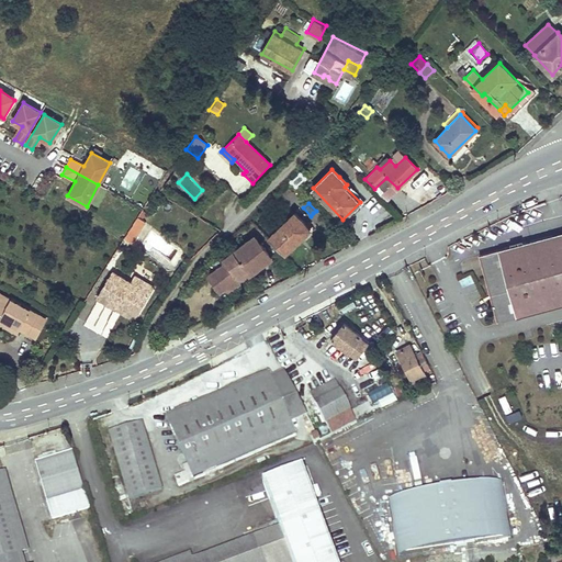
[(284,254),(293,245),(301,236),(299,234),(306,226),(294,213),(268,238),(284,254)]
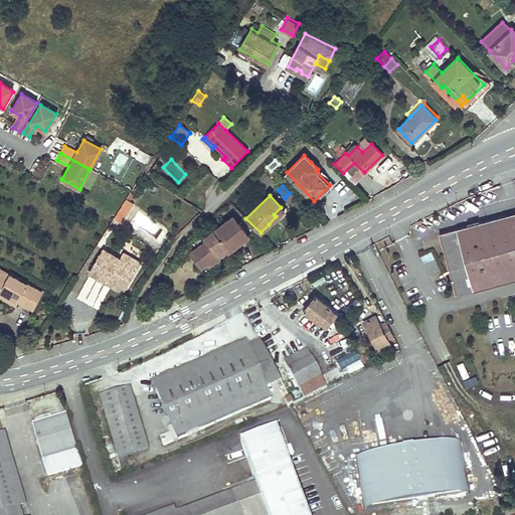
[(132,202),(126,198),(116,214),(122,217),(132,202)]
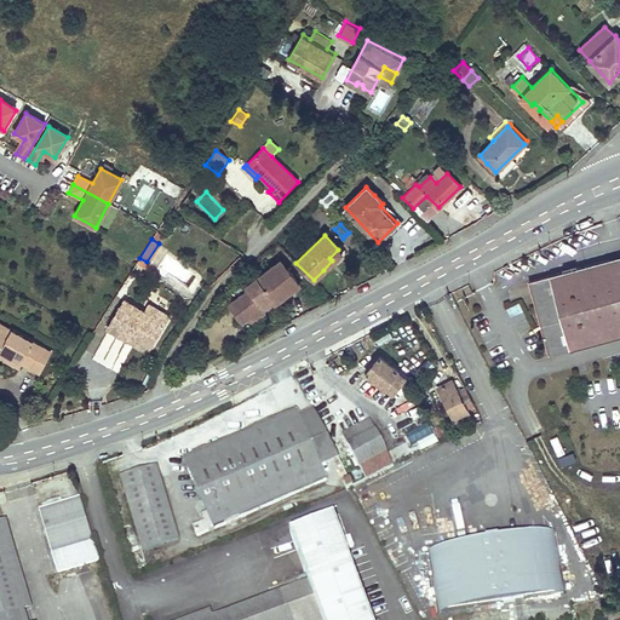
[(332,260),(340,252),(338,250),(329,258),(332,260)]
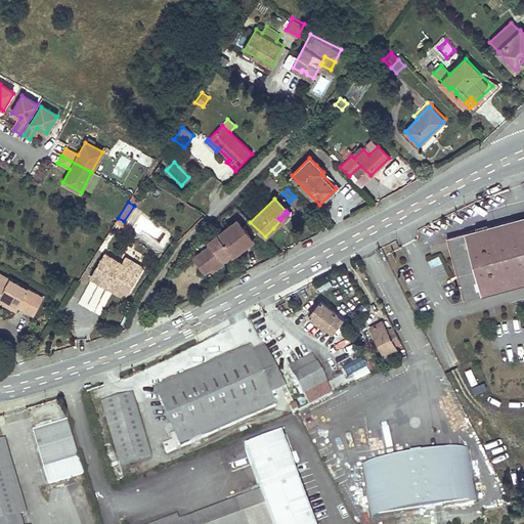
[(523,216),(448,237),(456,268),(465,300),(523,282),(523,216)]
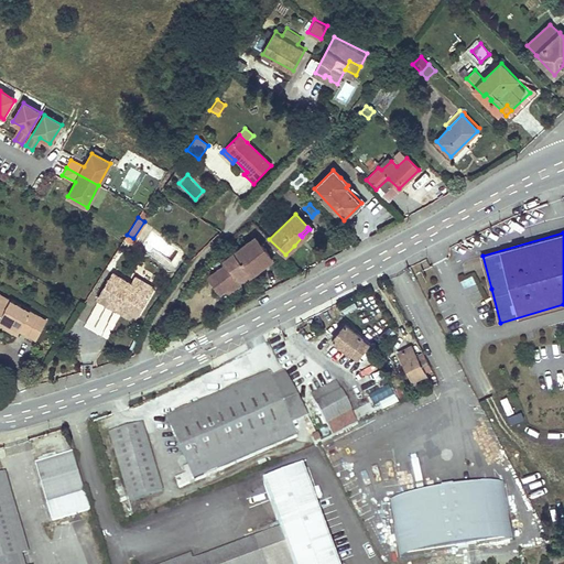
[(256,237),(224,261),(223,268),(215,273),(226,289),(228,292),(243,281),(240,277),(248,271),(251,275),(272,259),(256,237)]
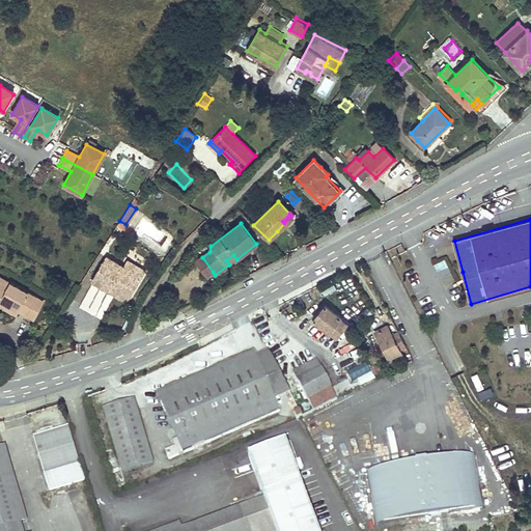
[(233,255),(226,260),(229,264),(236,259),(233,255)]
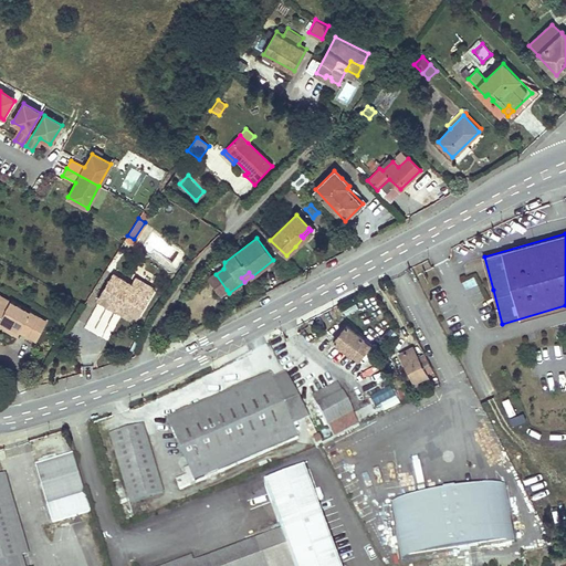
[(113,274),(105,286),(98,300),(115,310),(118,306),(136,317),(149,296),(154,289),(137,279),(133,286),(113,274)]
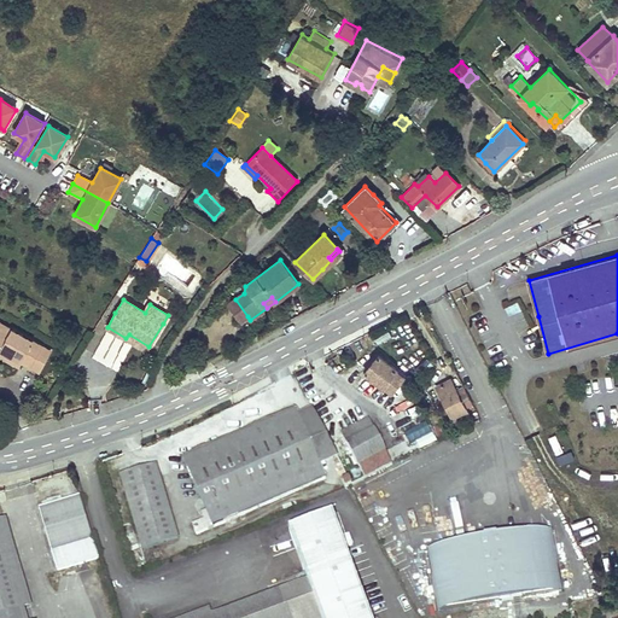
[(248,316),(235,299),(228,305),(240,322),(248,316)]
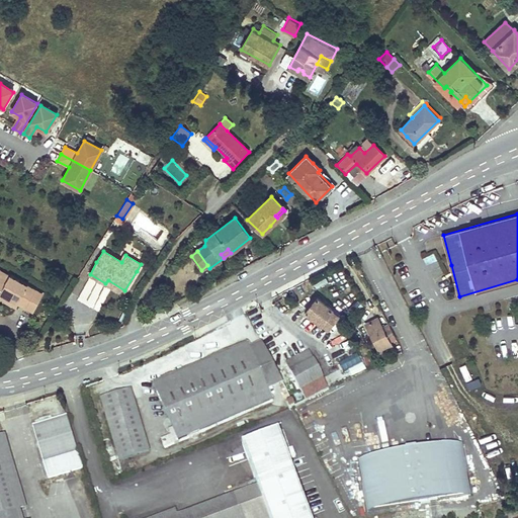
[(434,253),(423,257),(426,265),(436,261),(434,253)]
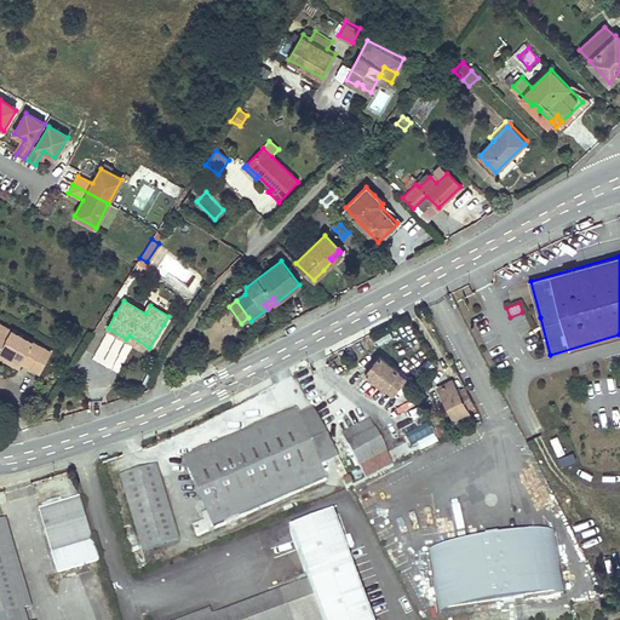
[(11,329),(0,323),(0,331),(7,336),(11,329)]
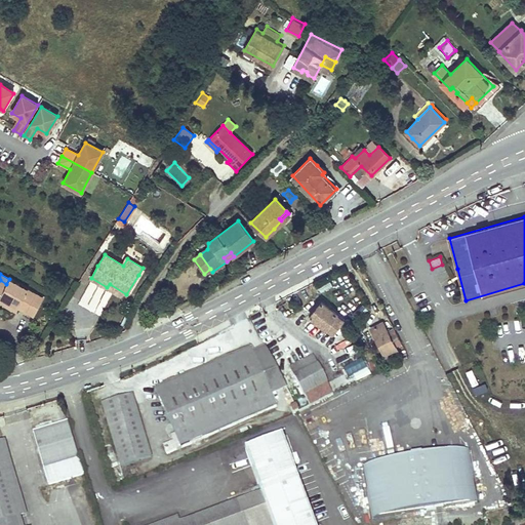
[(42,297),(26,288),(9,279),(6,284),(0,280),(0,298),(1,297),(17,306),(32,314),(42,297)]
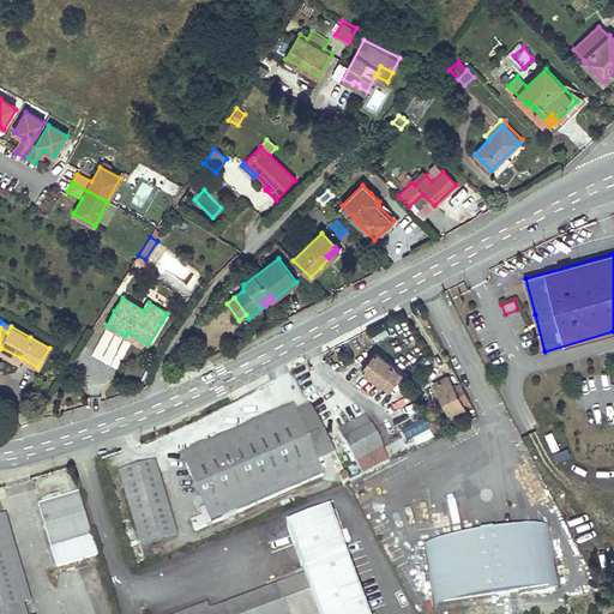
[(385,327),(372,335),(375,342),(389,335),(385,327)]
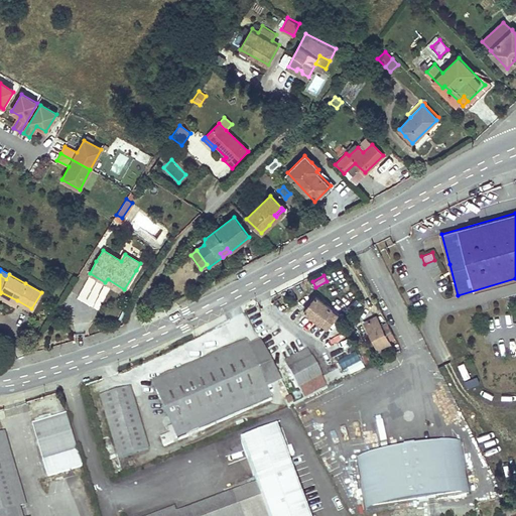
[(124,289),(108,279),(105,282),(122,292),(124,289)]
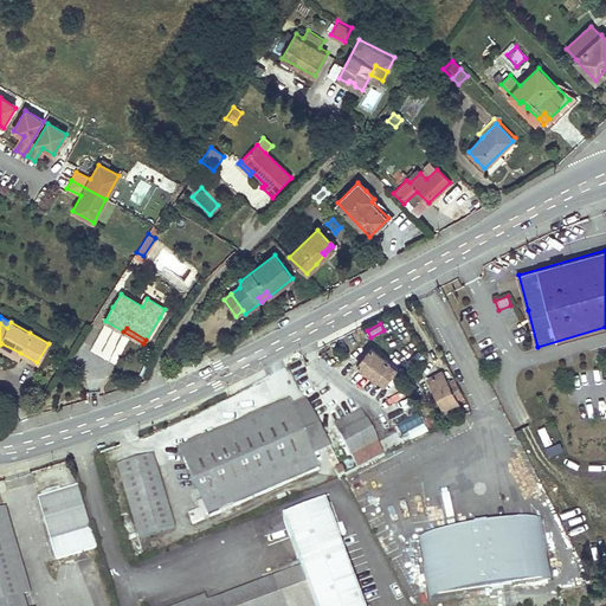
[(0,345),(0,349),(17,359),(20,353),(1,343),(0,345)]
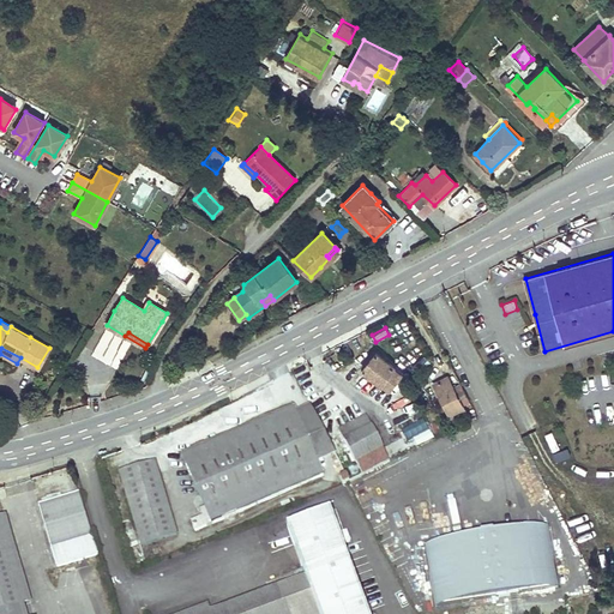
[(372,377),(387,390),(401,373),(374,353),(360,372),(369,379),(372,377)]
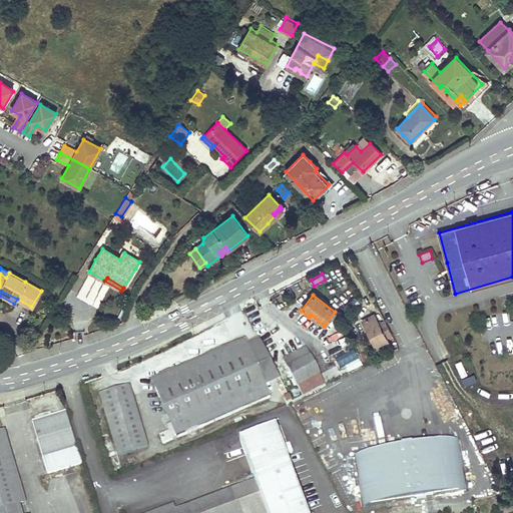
[(377,350),(388,345),(385,339),(391,335),(385,322),(378,325),(373,315),(362,321),(377,350)]
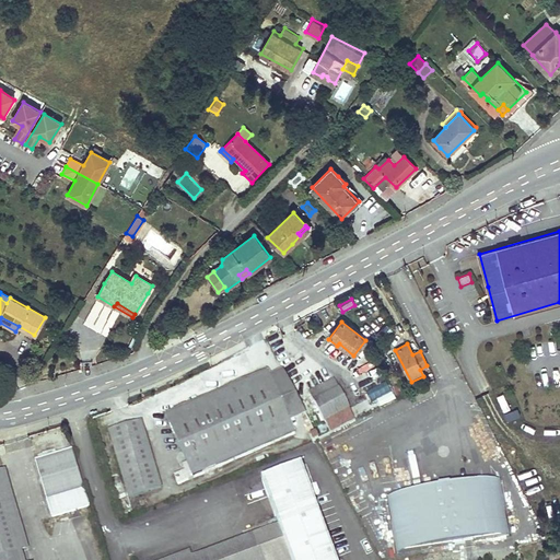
[(305,415),(282,370),(268,376),(288,422),(305,415)]
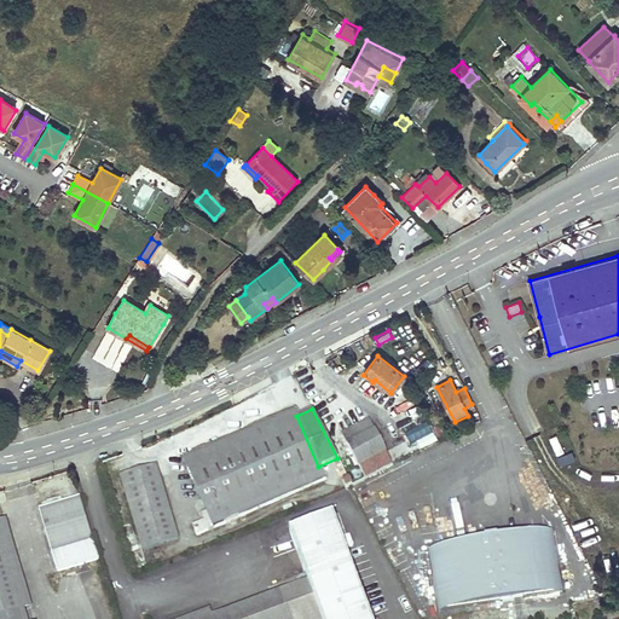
[(296,416),(294,410),(183,458),(206,512),(213,527),(323,479),(318,467),(296,416)]
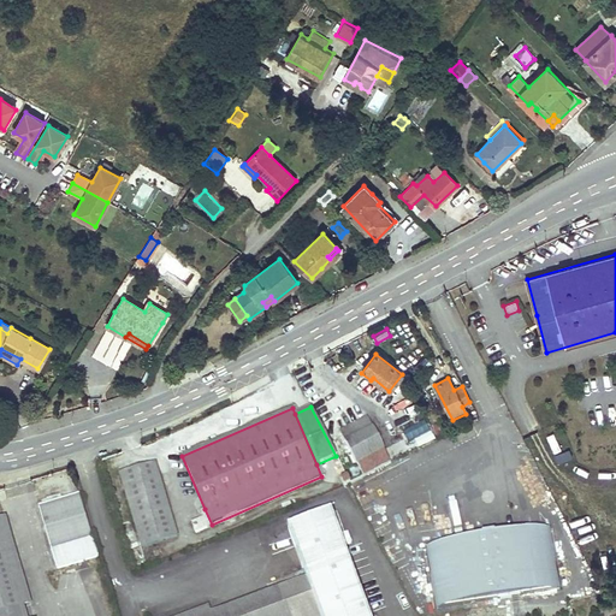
[(355,463),(356,462),(362,473),(386,460),(380,449),(381,449),(365,416),(338,431),(355,463)]
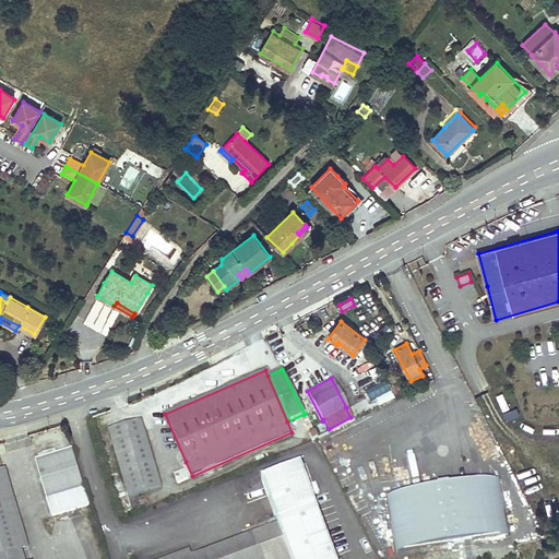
[(498,393),(502,409),(509,407),(504,391),(498,393)]
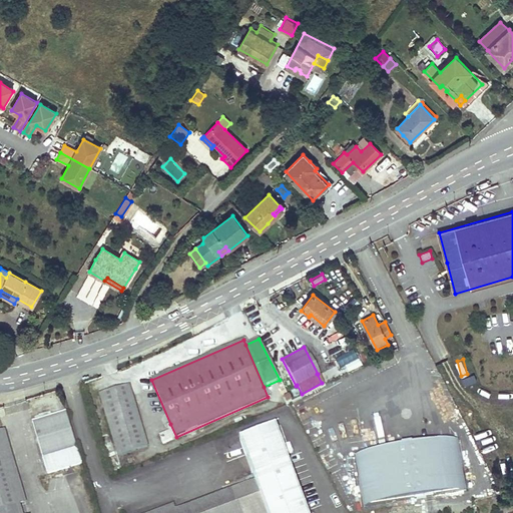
[(463,377),(465,384),(477,380),(475,373),(463,377)]
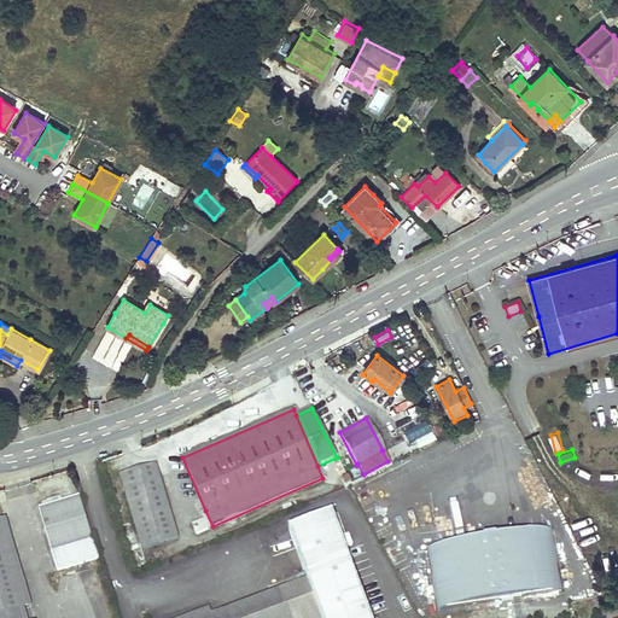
[(176,537),(165,501),(155,465),(120,476),(141,548),(176,537)]
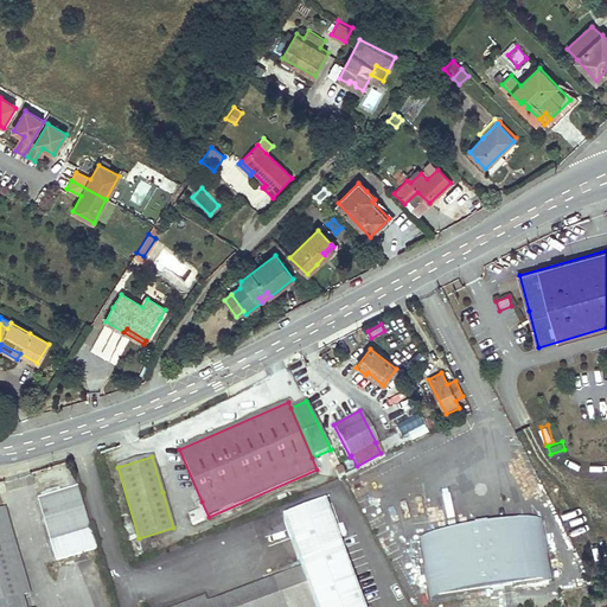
[(77,489),(38,500),(56,560),(95,548),(77,489)]
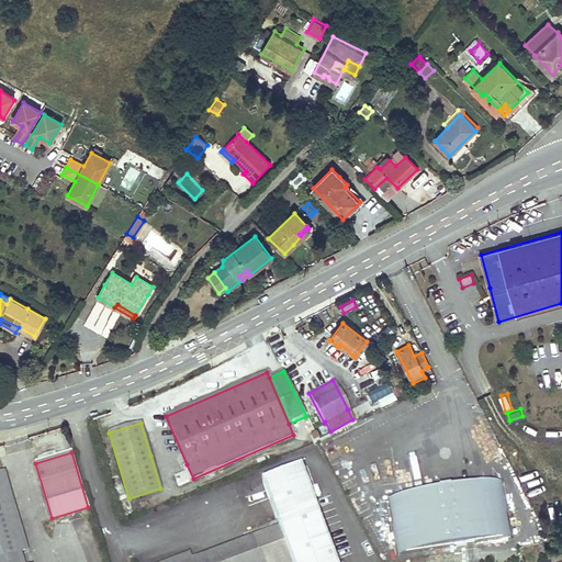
[(193,479),(187,464),(182,467),(184,473),(188,481),(193,479)]
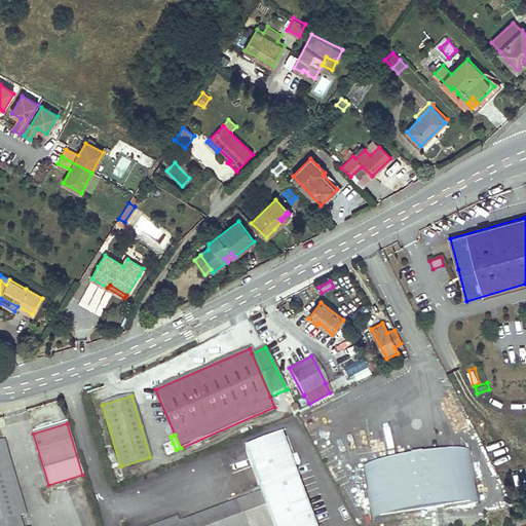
[(177,517),(152,525),(313,525),(293,466),(299,463),(296,455),(290,458),(283,438),(246,451),(261,495),(180,525),(177,517)]
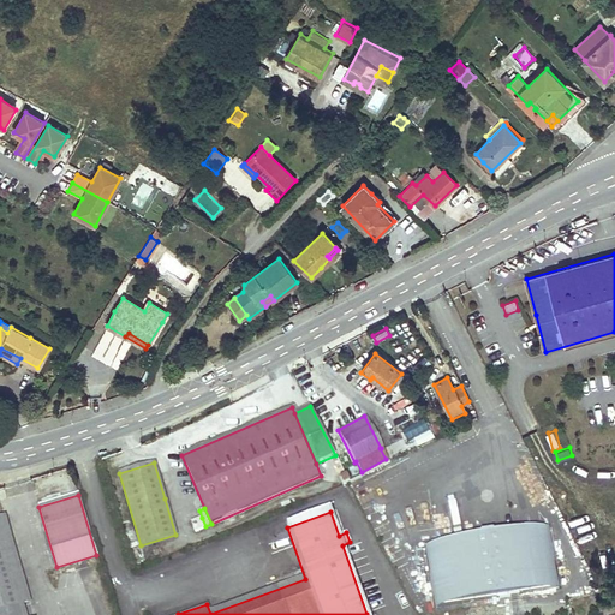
[(195,531),(206,526),(202,518),(191,524),(195,531)]
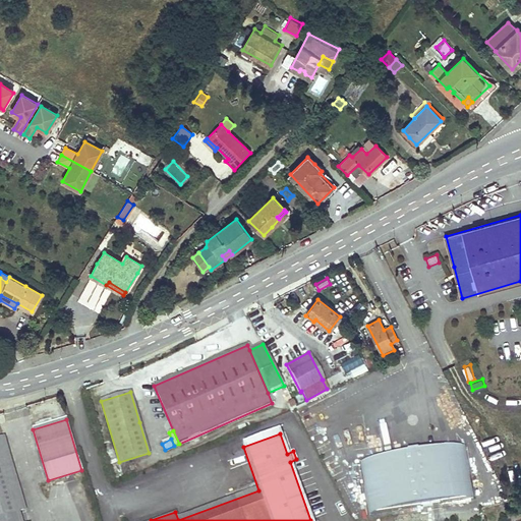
[(358,465),(367,516),(472,498),(464,447),(358,465)]
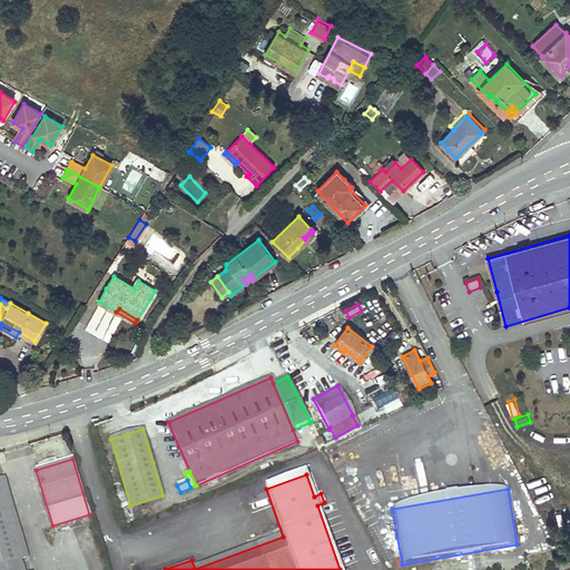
[(0,493),(0,569),(21,569),(18,556),(0,493)]
